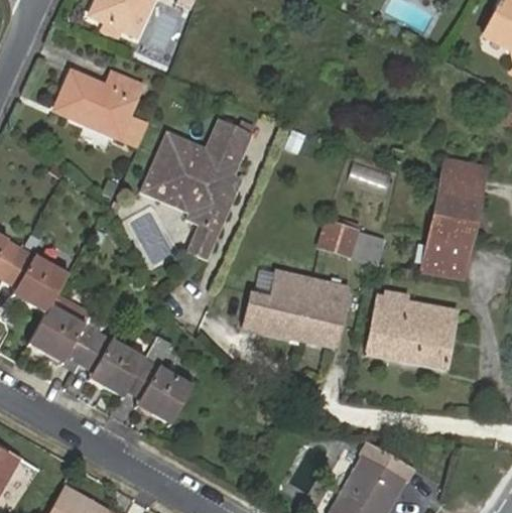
[(104,19),(124,28),(136,33),(151,0),(97,0),(91,14),(104,19)]
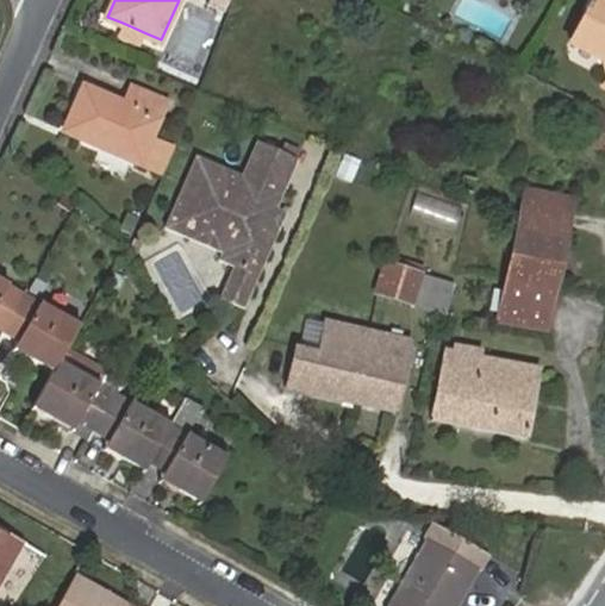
[(604,0),(588,0),(569,39),(599,51),(600,58),(604,69),(604,81),(603,83),(604,85),(604,0)]
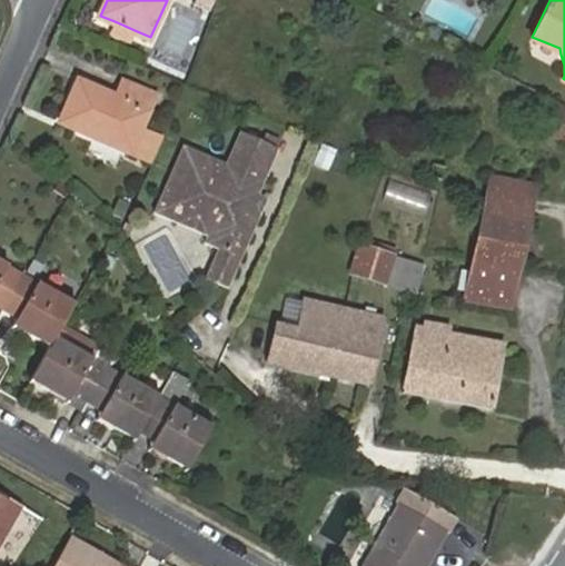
[(131,42),(137,31),(115,21),(110,33),(131,42)]
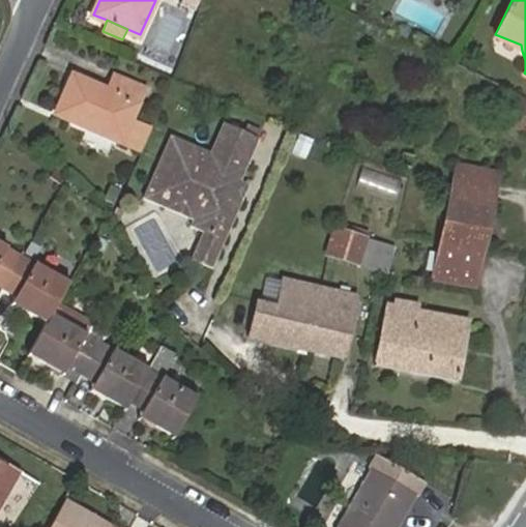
[(521,45),(495,34),(493,37),(522,51),(521,45)]
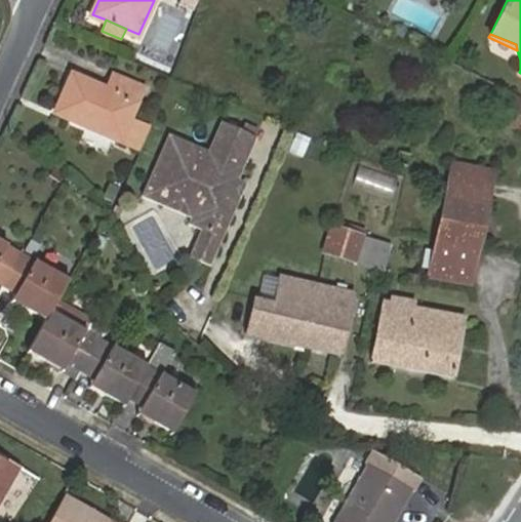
[(109,87),(74,73),(57,111),(121,137),(144,86),(115,75),(109,87)]
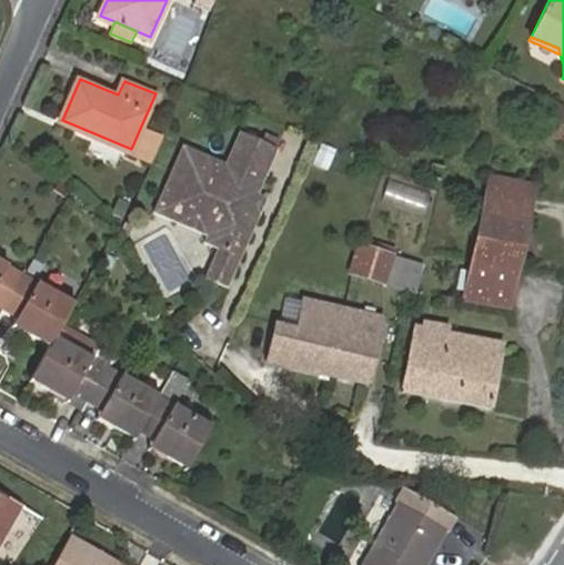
[(137,152),(152,159),(162,135),(147,128),(137,152)]
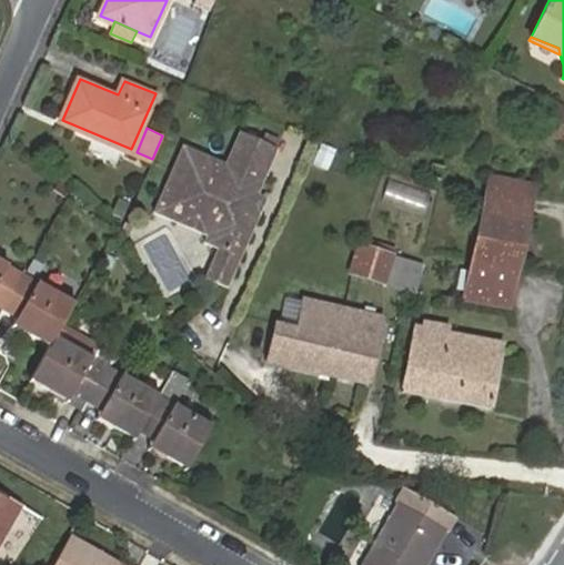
[(221,172),(179,152),(154,208),(177,217),(184,199),(217,213),(208,231),(205,238),(219,243),(207,272),(228,282),(265,195),(257,192),(277,145),(240,129),(221,172)]
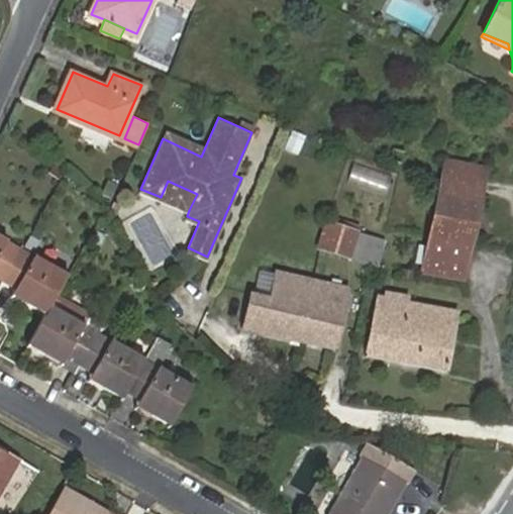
[(288,146),(303,151),(310,131),(296,126),(288,146)]
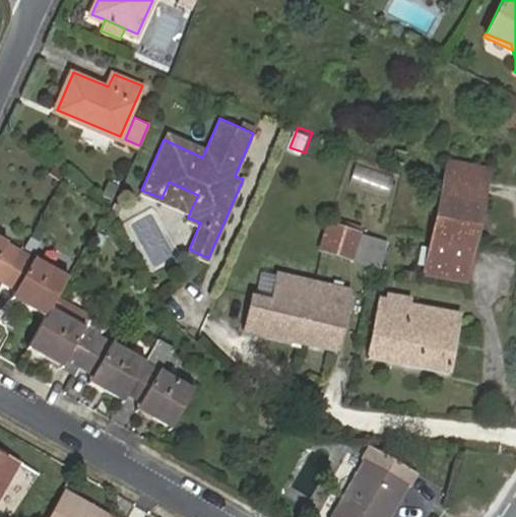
[(485,165),(449,157),(437,213),(476,223),(489,166),(485,165)]
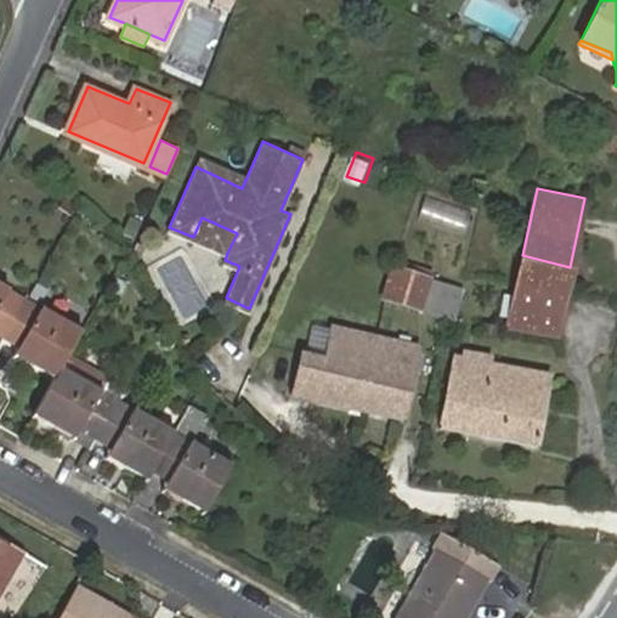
[(425,216),(473,226),(476,204),(429,194),(425,216)]
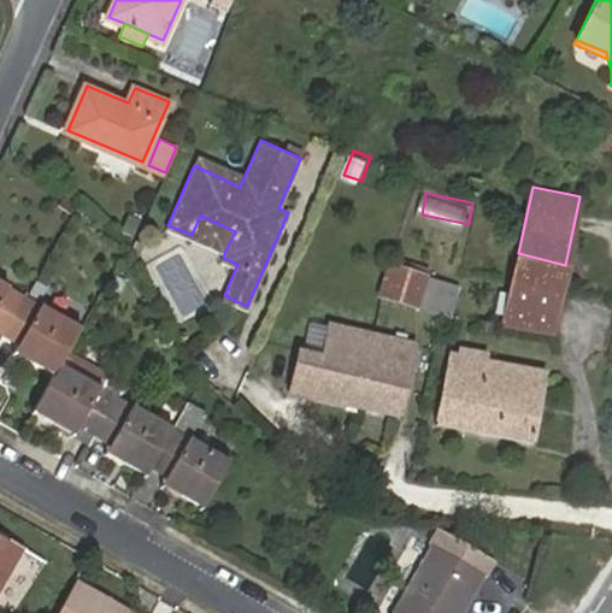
[(200,216),(192,235),(225,251),(235,231),(200,216)]
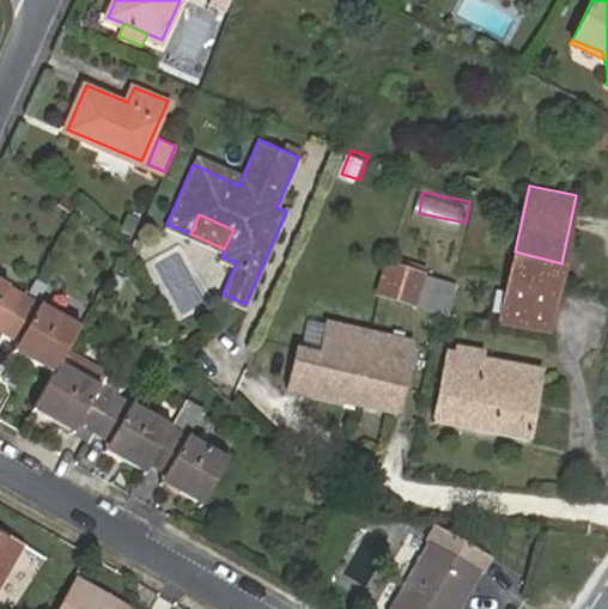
[(138,224),(122,217),(115,233),(131,239),(138,224)]
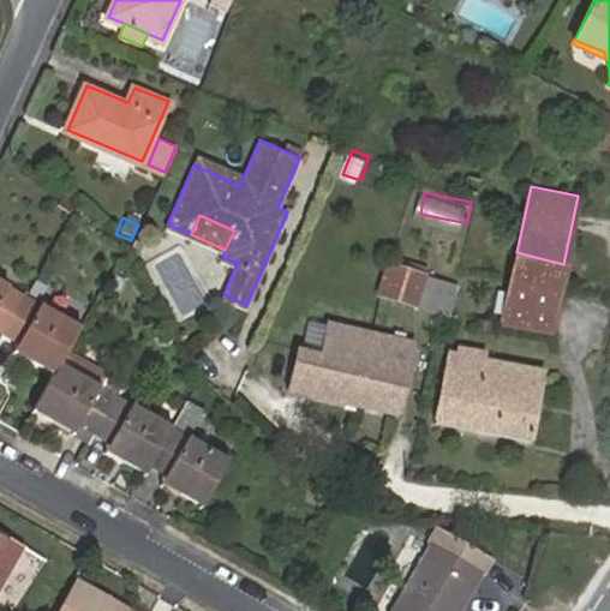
[(563,264),(516,252),(512,275),(558,285),(560,285),(563,264)]
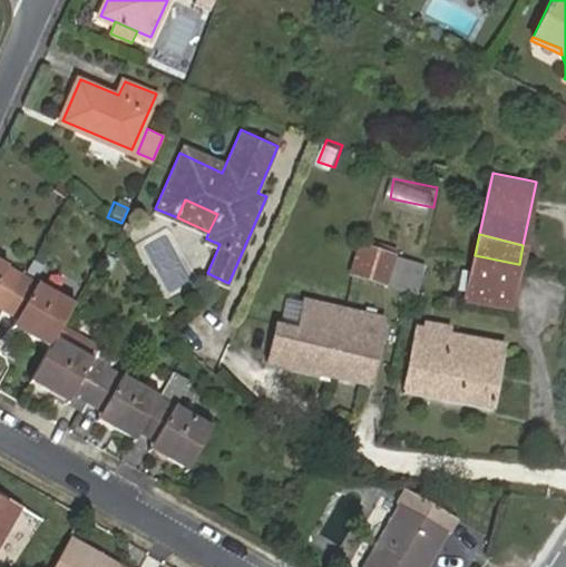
[(363,246),(364,242),(360,241),(349,273),(388,285),(396,256),(363,246)]
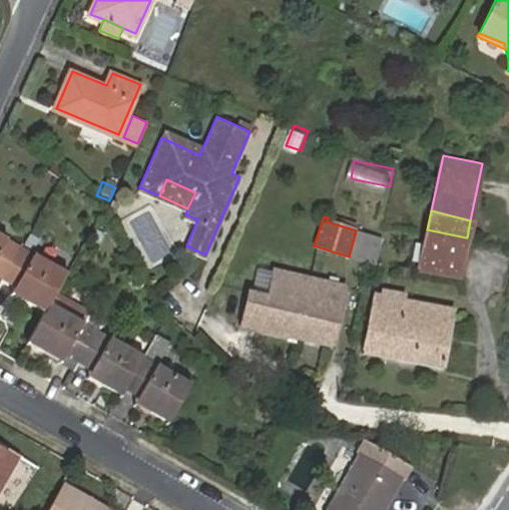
[(358,226),(328,217),(327,221),(356,230),(358,226)]
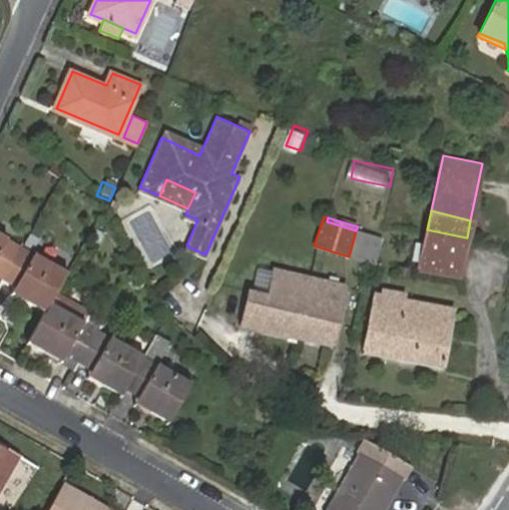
[(466,237),(427,229),(418,268),(458,277),(466,237)]
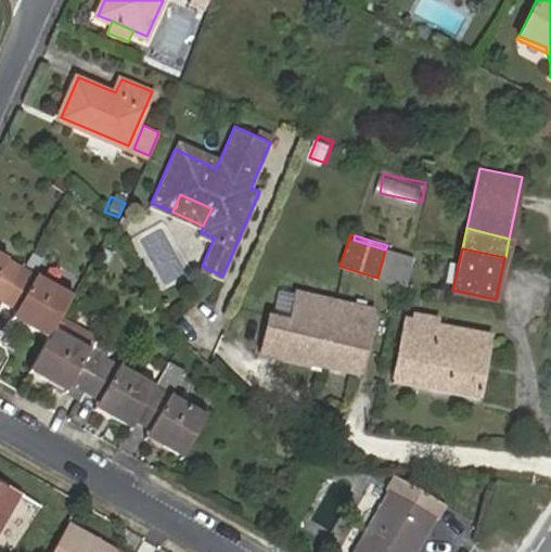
[(0,297),(2,299),(21,266),(0,253),(0,297)]
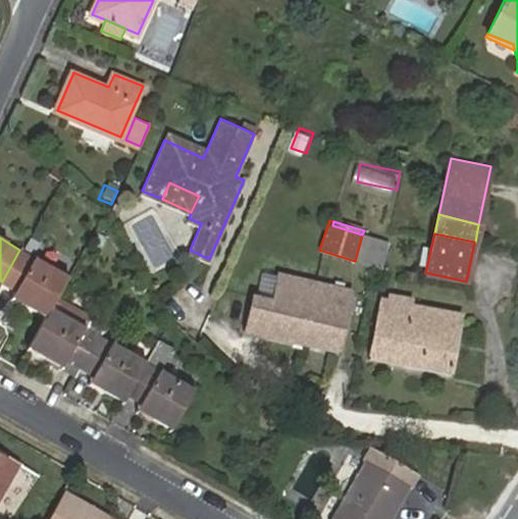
[(68,276),(19,250),(2,281),(35,300),(32,306),(47,314),(50,309),(68,276)]
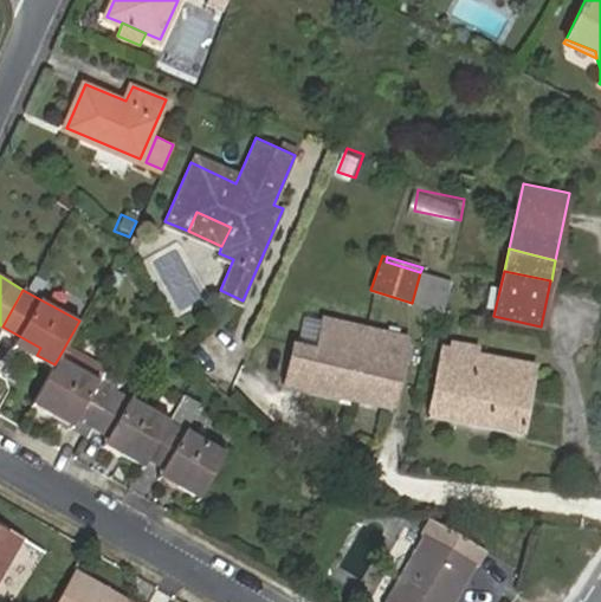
[(315,345),(295,342),(283,384),(391,405),(407,336),(322,316),(315,345)]
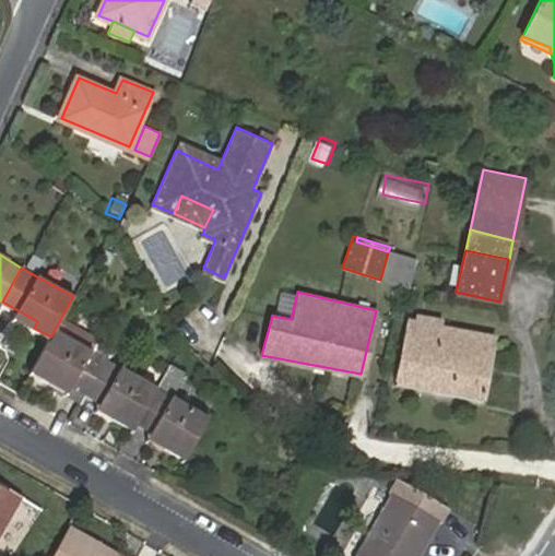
[(495,335),(414,319),(401,382),(482,400),(495,335)]
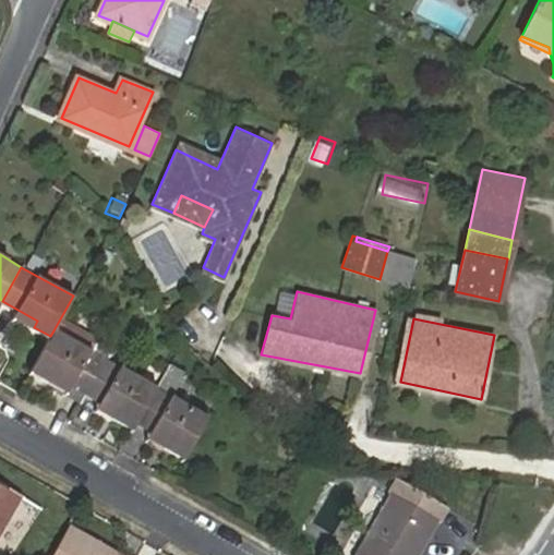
[(86,393),(105,359),(53,330),(50,336),(32,369),(50,379),(53,374),(72,384),(86,393)]
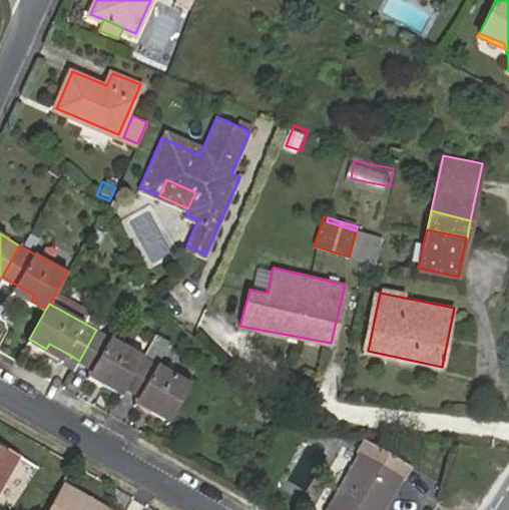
[(143,358),(96,330),(79,361),(106,376),(103,382),(123,393),(126,387),(143,358)]
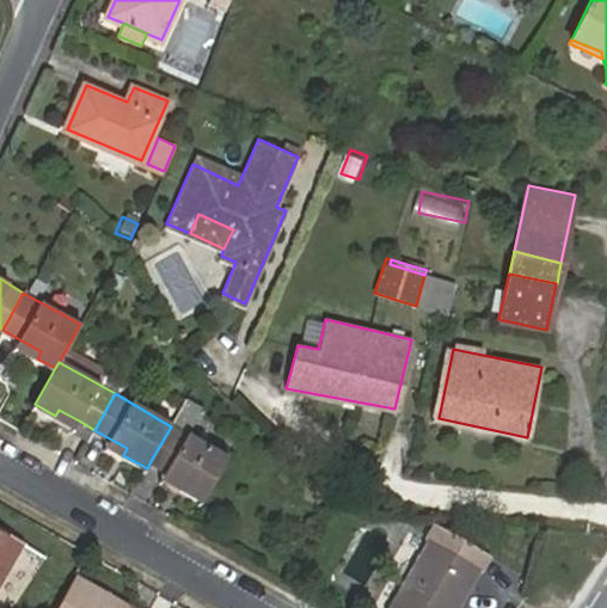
[(89,438),(94,430),(79,421),(73,430),(89,438)]
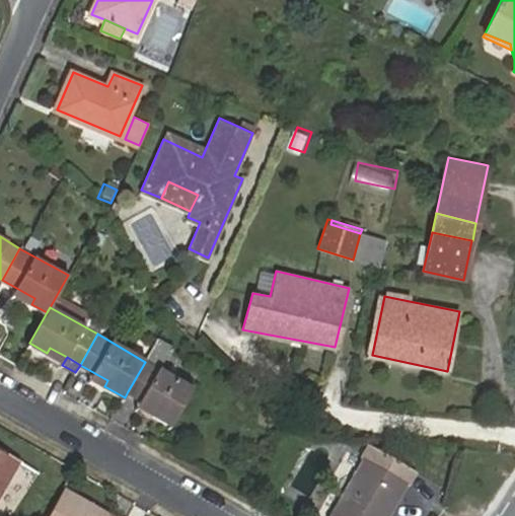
[(192,388),(145,362),(128,391),(159,410),(156,416),(171,424),(192,388)]
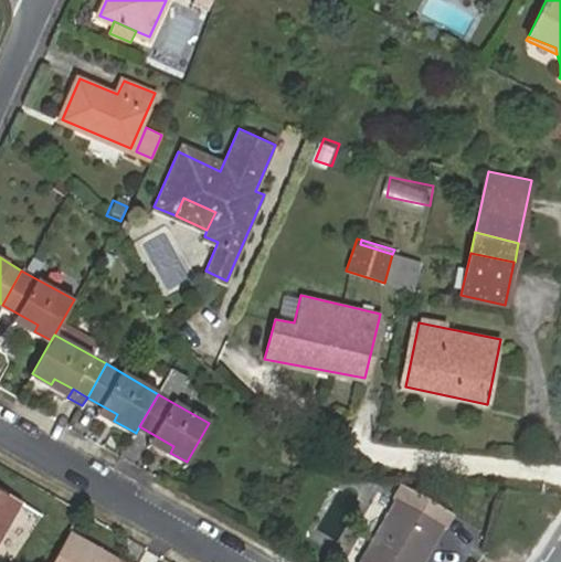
[(404,485),(398,499),(437,521),(443,525),(451,510),(404,485)]
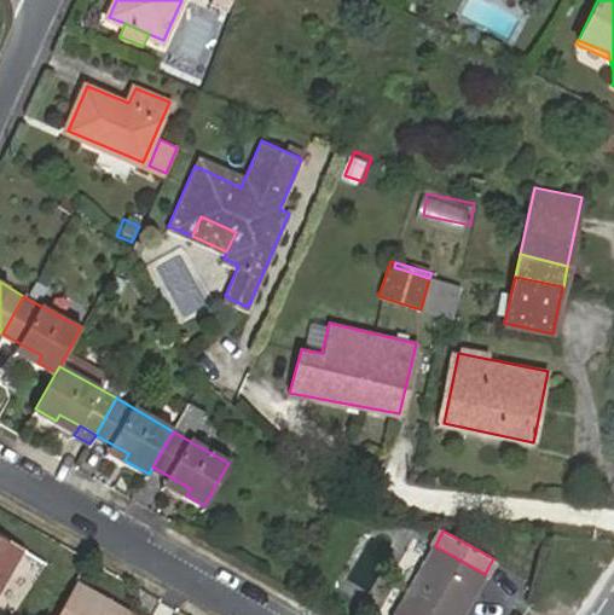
[(0,533),(0,585),(22,547),(0,533)]
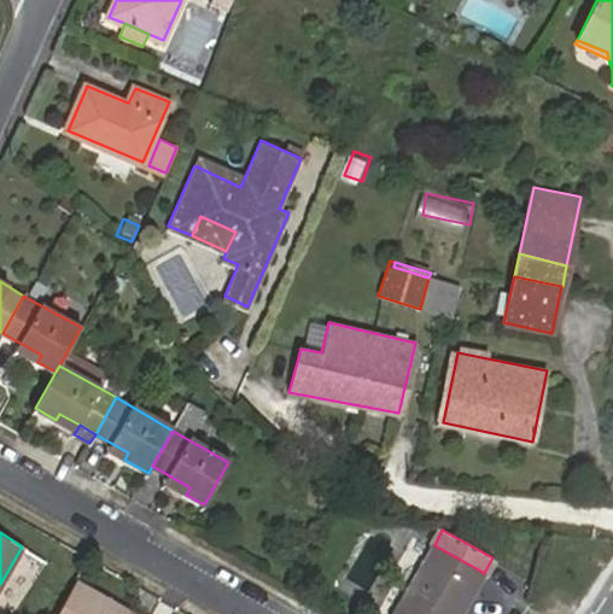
[(456,609),(478,569),(435,545),(392,613),(461,613),(462,613),(456,609)]
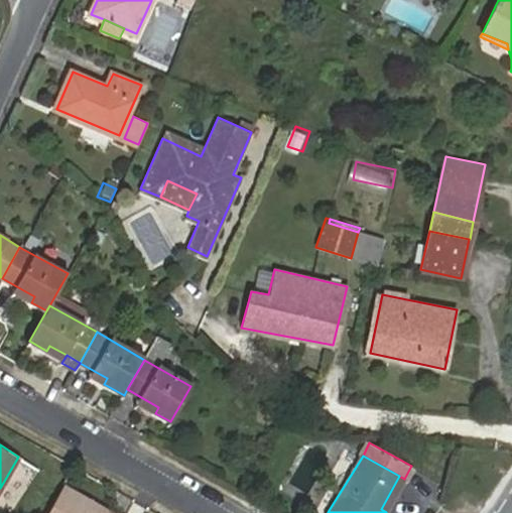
[(404,479),(399,476),(381,509),(386,512),(405,479),(404,479)]
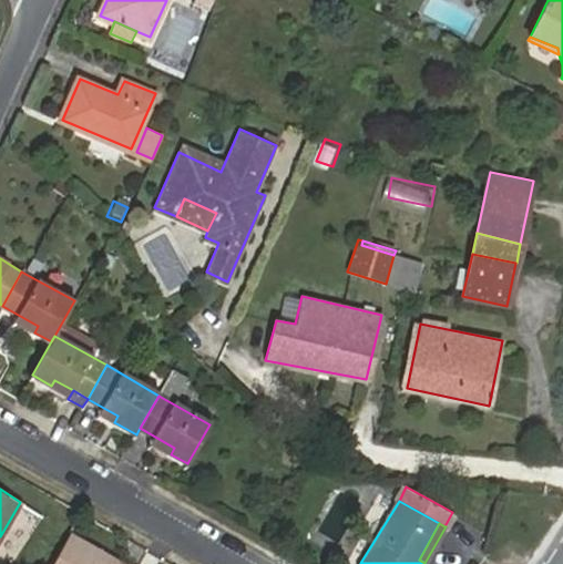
[(125,563),(71,532),(52,563),(125,563)]
